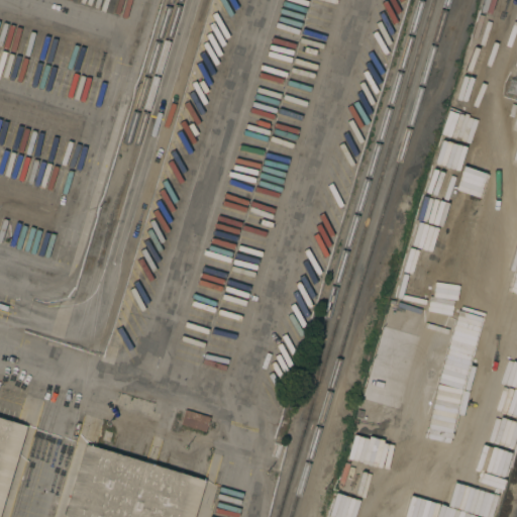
[(0,304),(8,307),(7,312),(0,309),(0,304)]
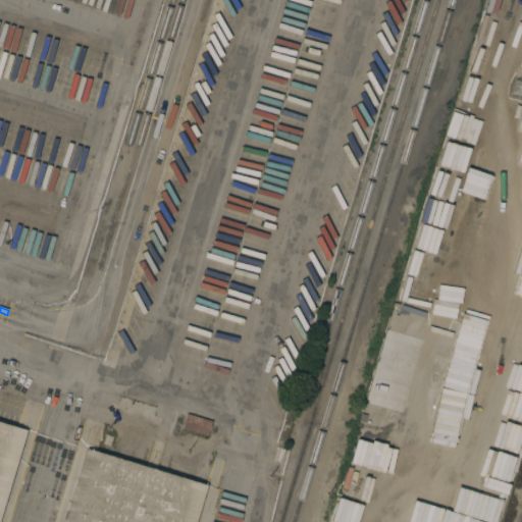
[(291,361),(286,372),(281,370),(285,359),(291,361)]
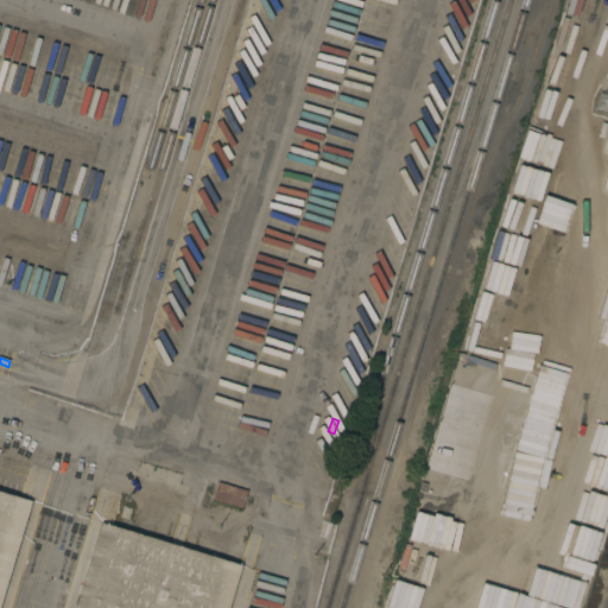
[(216,480),(246,488),(240,506),(210,496),(216,480)]
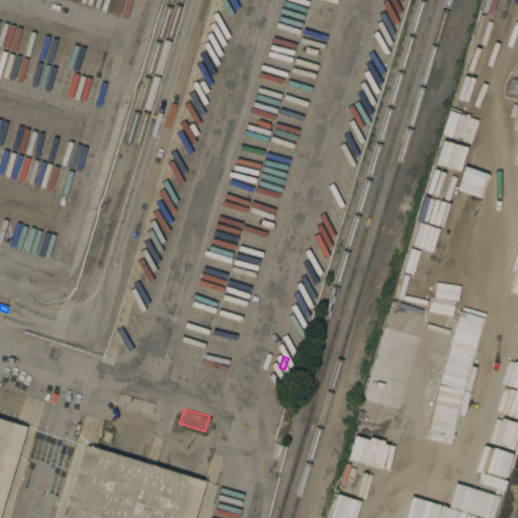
[(0,419),(26,427),(0,513),(0,419)]
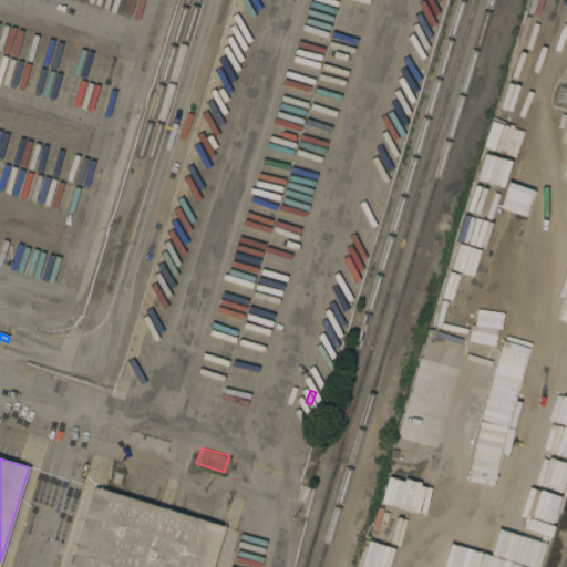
[(122,473),(119,484),(110,481),(113,470),(122,473)]
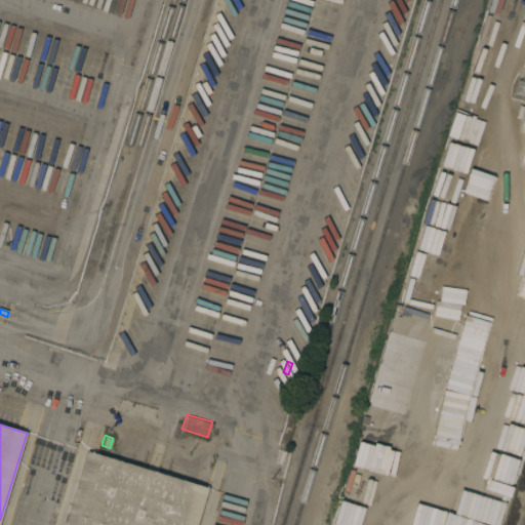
[(64,524),(86,451),(207,488),(196,524),(64,524)]
